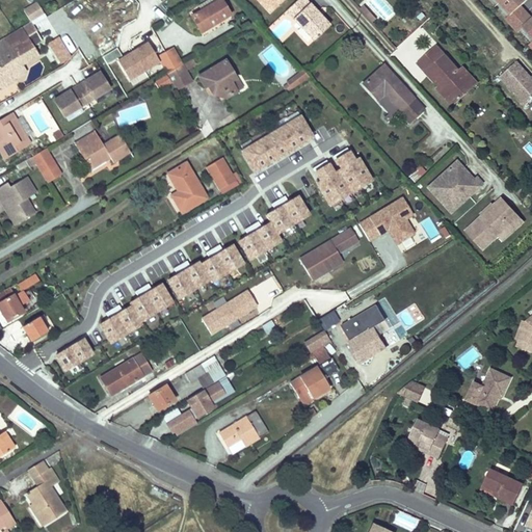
[(220,0),(219,0),(202,10),(192,17),(202,32),(230,16),(220,0)]
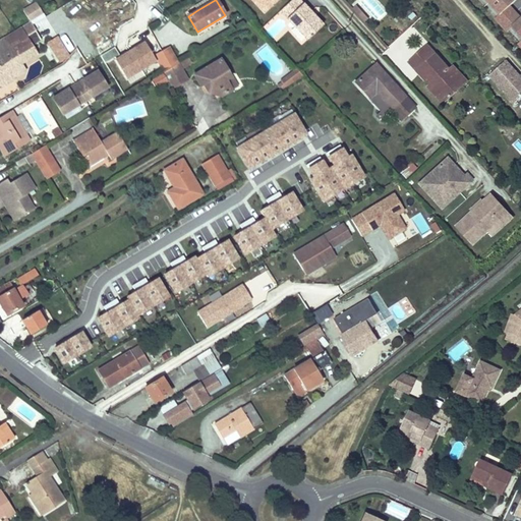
[(204,0),(194,6),(197,10),(215,0),(204,0)]
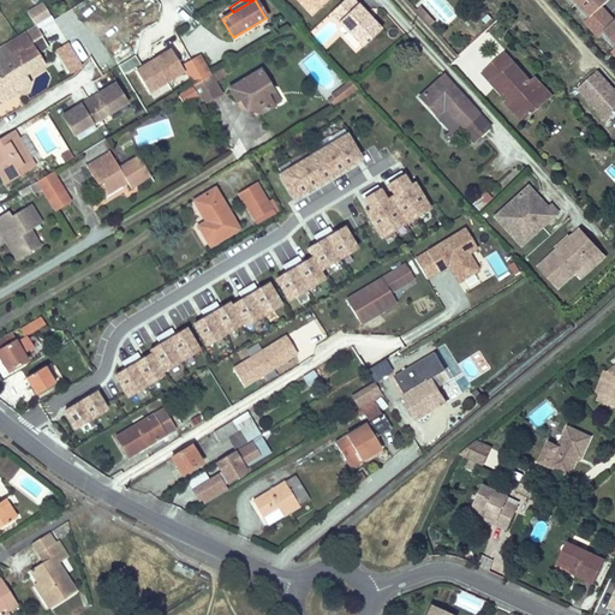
[(297,0),(310,15),(324,0),(297,0)]
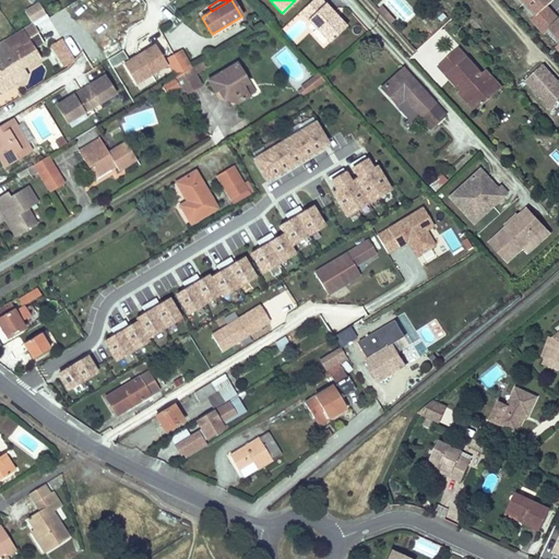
[(346,26),(321,0),(311,0),(300,11),(330,43),(346,26)]
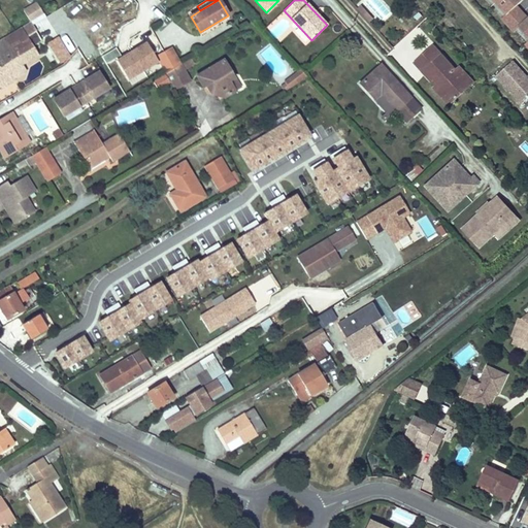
[(500,19),(506,25),(521,12),(516,6),(521,0),(496,0),(495,2),(505,13),(500,19)]
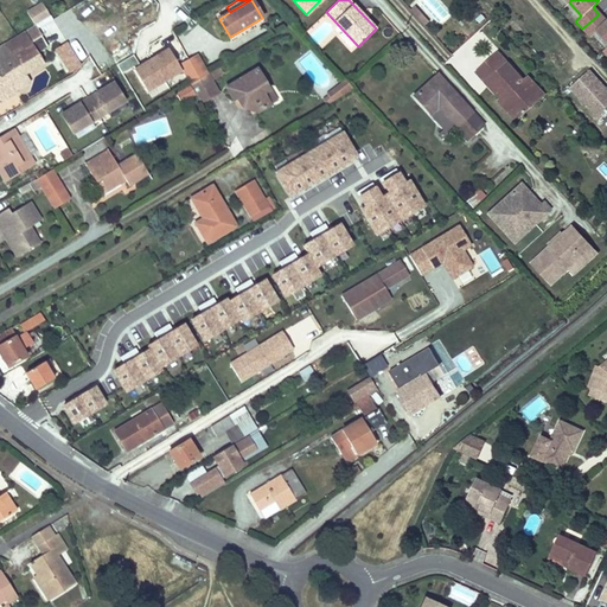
[(49,17),(39,2),(26,10),(36,25),(49,17)]
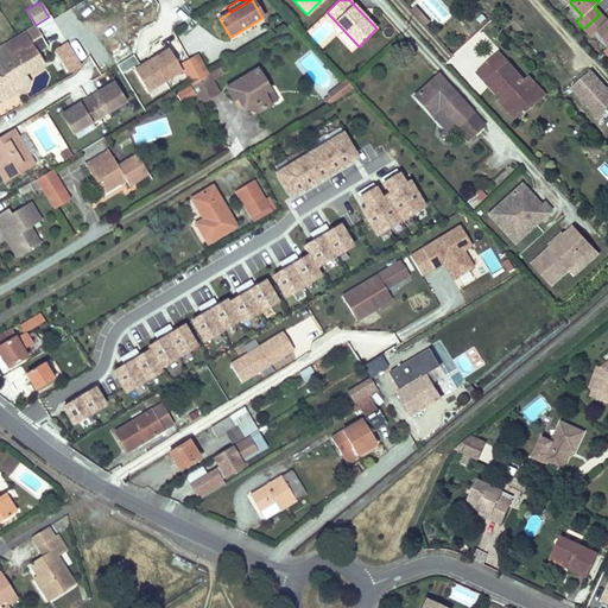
[(419,6),(413,11),(428,26),(432,21),(419,6)]
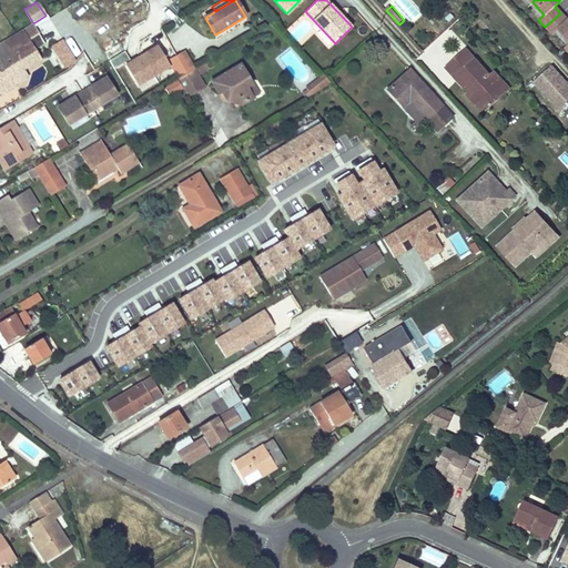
[(557,29),(567,41),(567,18),(567,20),(560,13),(545,27),(551,34),(557,29)]
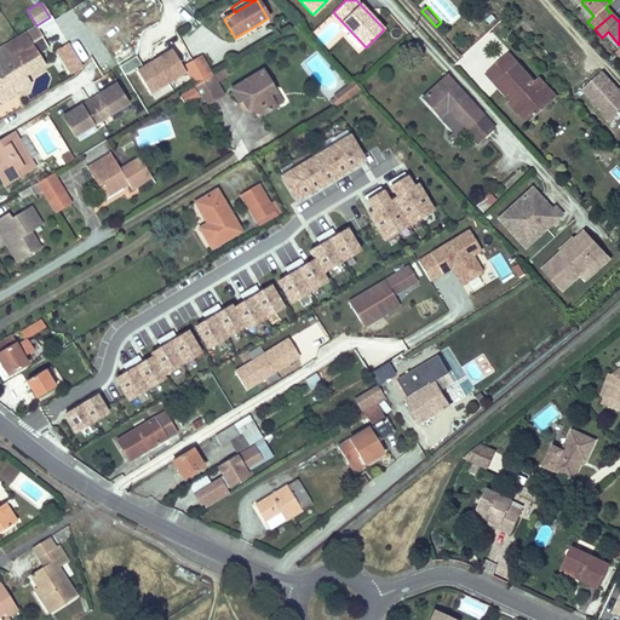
[(12,57),(26,80),(47,67),(40,56),(51,50),(38,27),(27,34),(5,46),(12,57)]
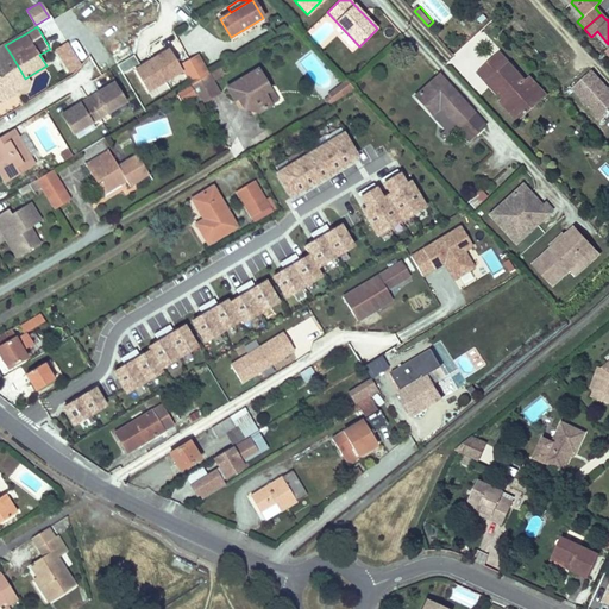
[(82,67),(69,43),(55,51),(68,75),(82,67)]
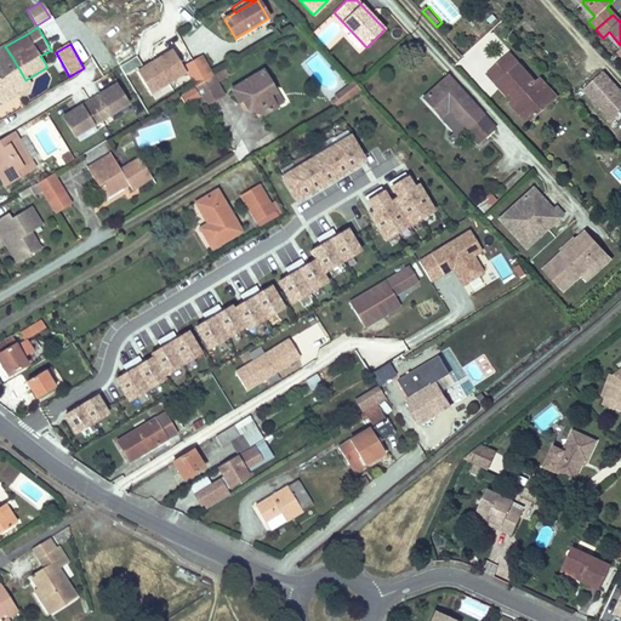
[(172,51),(140,72),(154,96),(188,77),(172,51)]
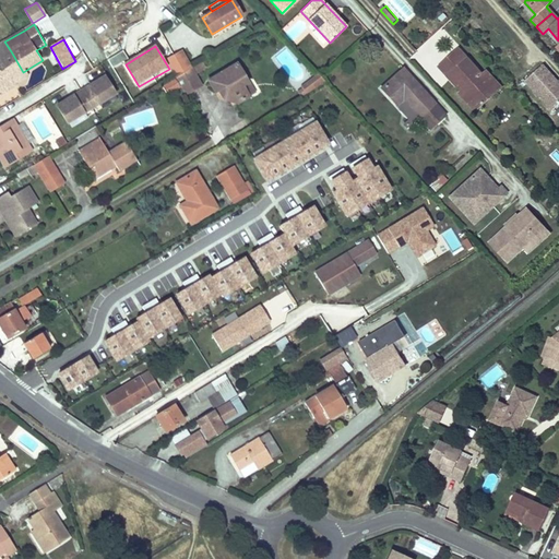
[(438,67),(461,92),(463,90),(479,107),(497,92),(482,75),(458,49),(438,67)]
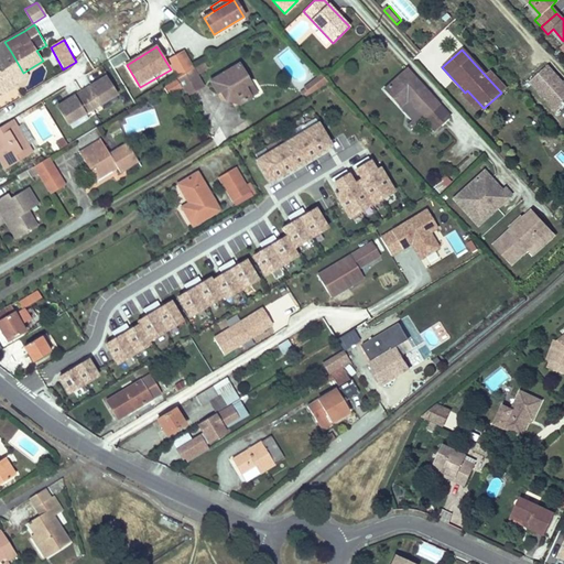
[(14,86),(13,84),(26,76),(23,73),(11,52),(0,57),(0,93),(1,95),(14,86)]
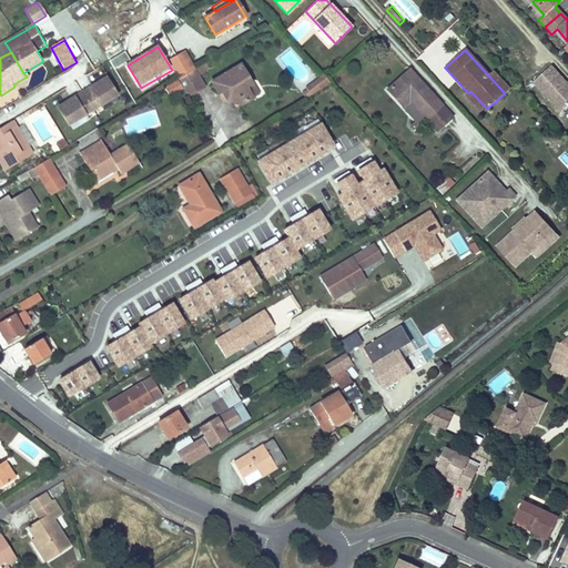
[(131,62),(125,52),(110,61),(115,72),(131,62)]
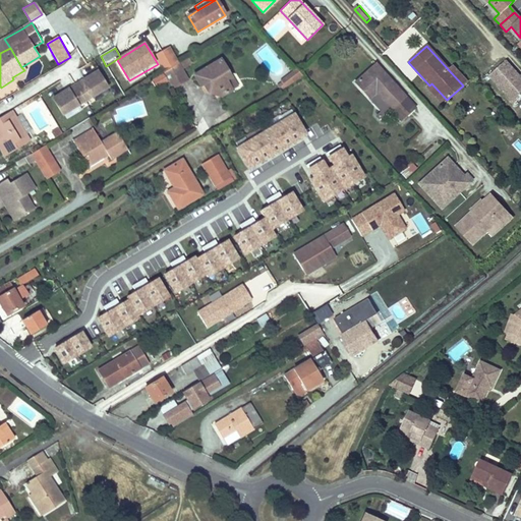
[(169,48),(154,57),(163,71),(178,62),(169,48)]
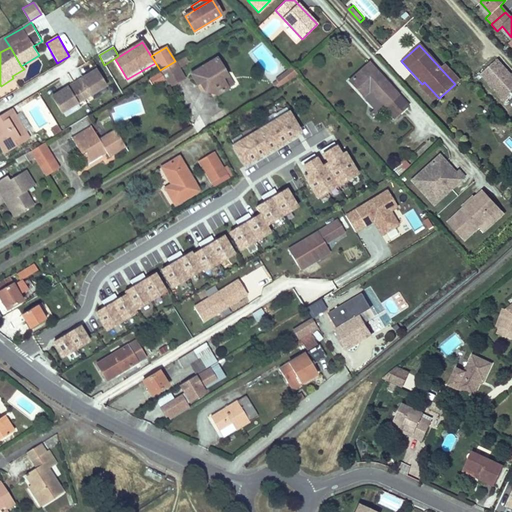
[(185,58),(176,64),(179,69),(188,64),(185,58)]
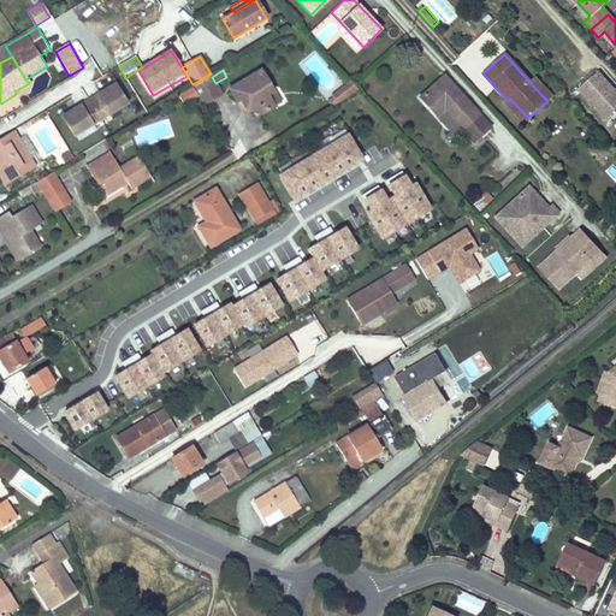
[(229,88),(237,102),(241,100),(244,105),(252,107),(254,111),(262,113),(274,106),(268,95),(273,92),(261,70),(229,88)]
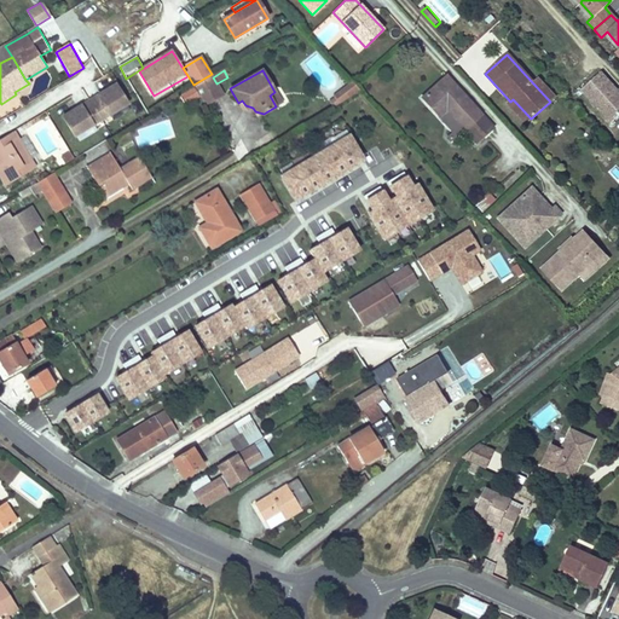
[(618,114),(618,93),(600,71),(582,87),(612,121),(618,114)]
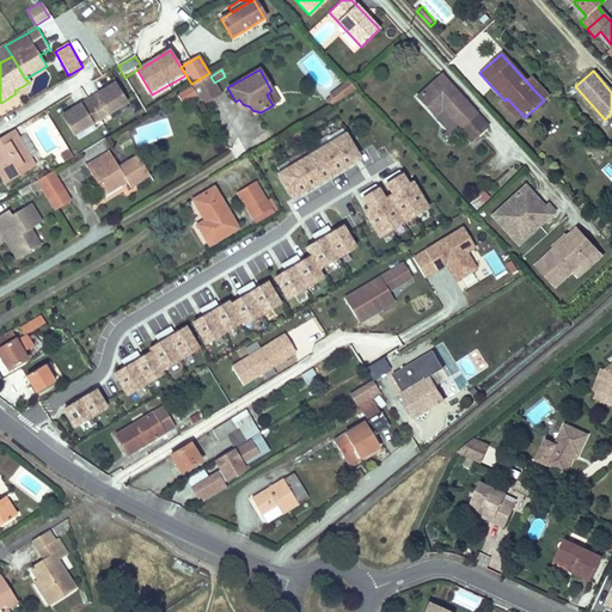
[(209,74),(191,85),(194,89),(199,98),(202,105),(221,95),(214,83),(210,77),(209,74)]
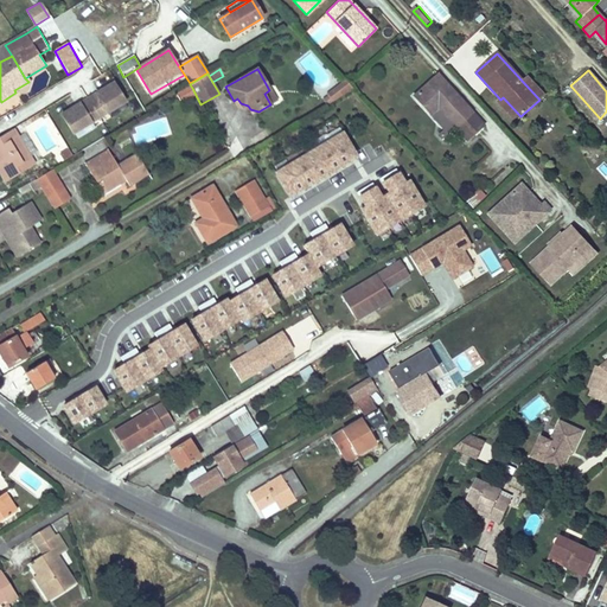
[(438,75),(434,78),(445,90),(448,87),(438,75)]
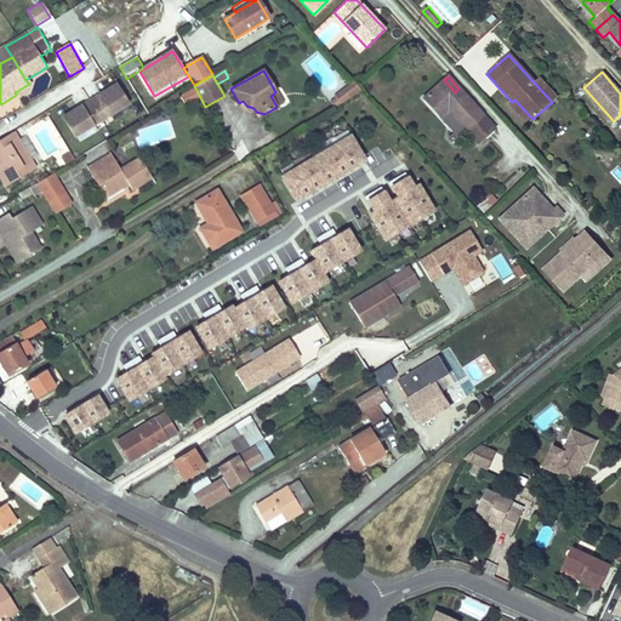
[(540,79),(535,84),(552,102),(557,98),(540,79)]
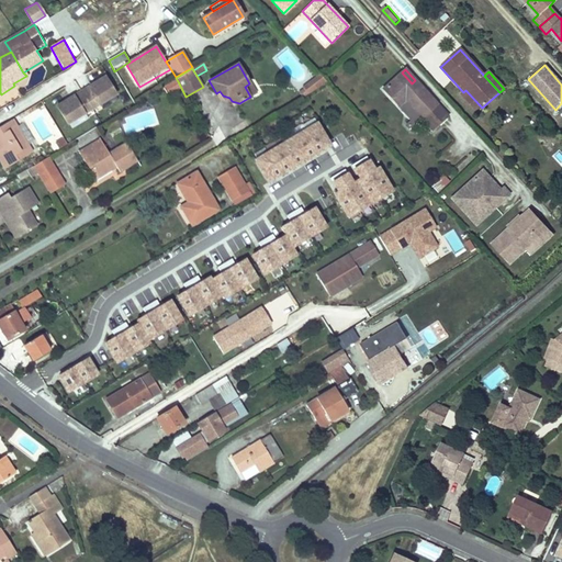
[(412,83),(402,72),(383,89),(398,104),(405,99),(420,116),(431,130),(438,124),(427,111),(436,103),(415,80),(412,83)]
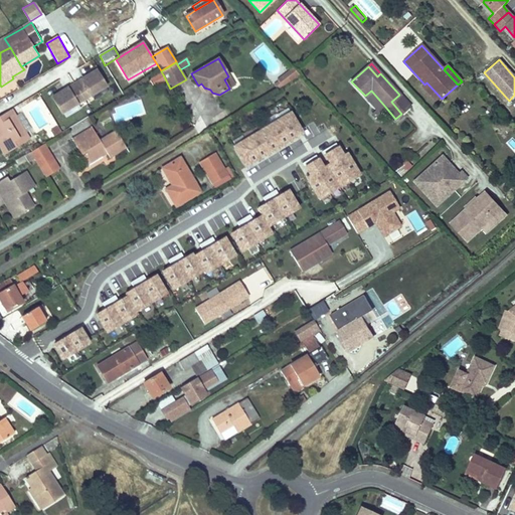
[(292,69),(278,80),(283,87),(299,76),(294,70),(292,69)]
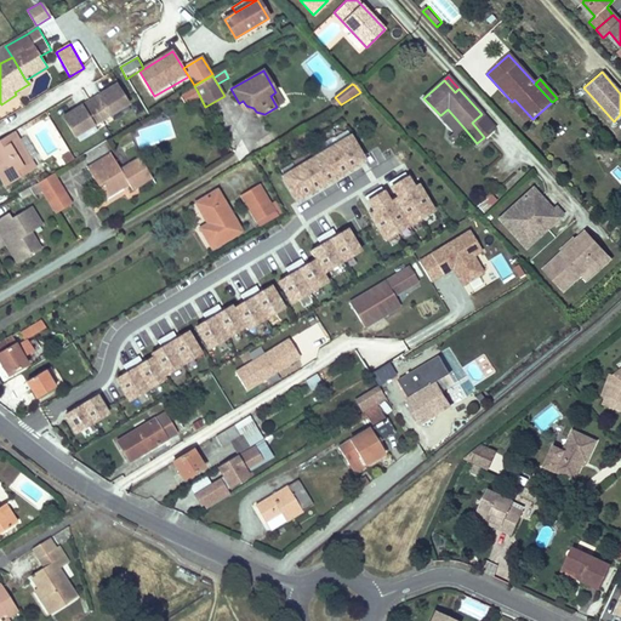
[(75,136),(129,104),(117,85),(63,117),(75,136)]
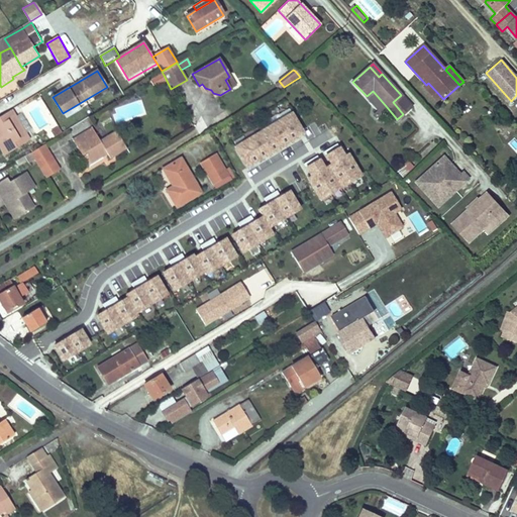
[(168,83),(164,75),(151,82),(157,89),(168,83)]
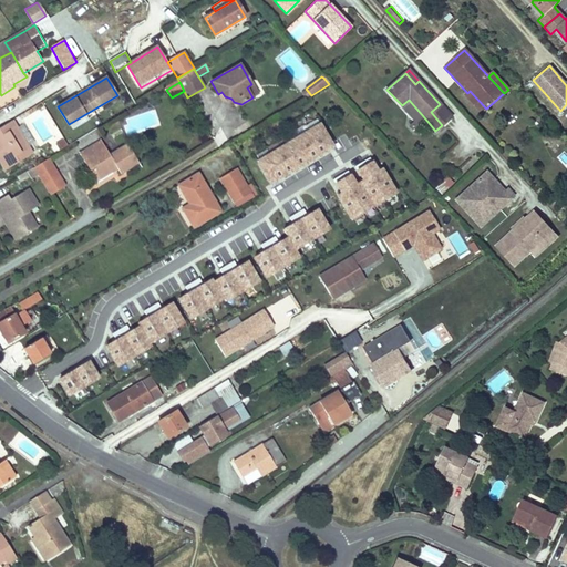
[(251,84),(247,88),(253,98),(258,94),(251,84)]
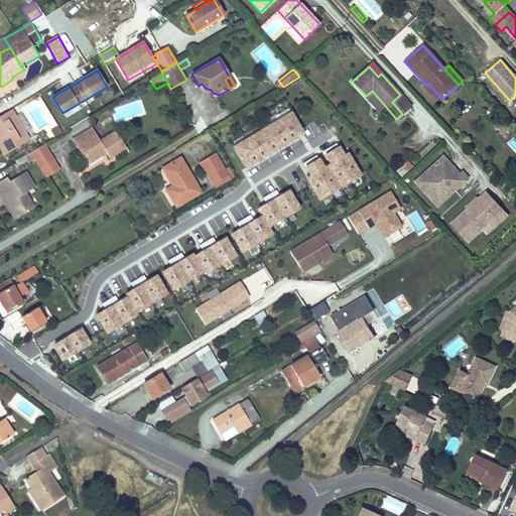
[(427,83),(425,85),(423,86),(438,103),(442,99),(427,83)]
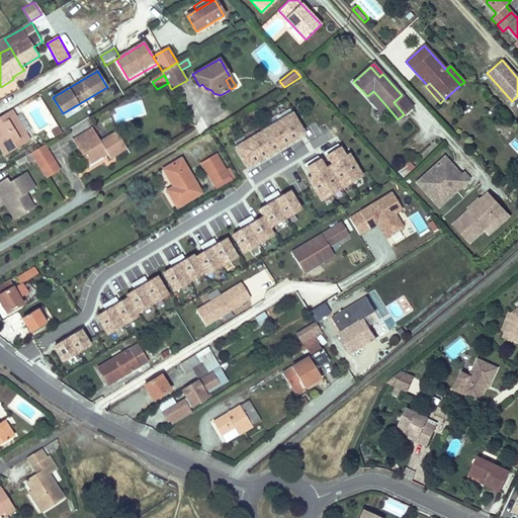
[(202,84),(199,86),(202,90),(213,93),(211,90),(205,88),(202,84)]
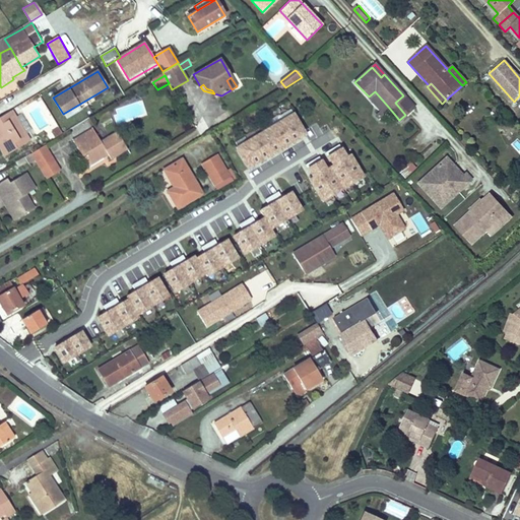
[(375,91),(369,96),(383,114),(389,108),(375,91)]
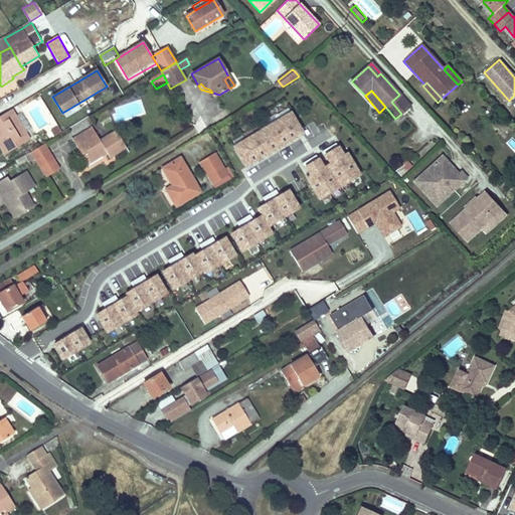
[(399,95),(391,102),(401,114),(410,107),(399,95)]
